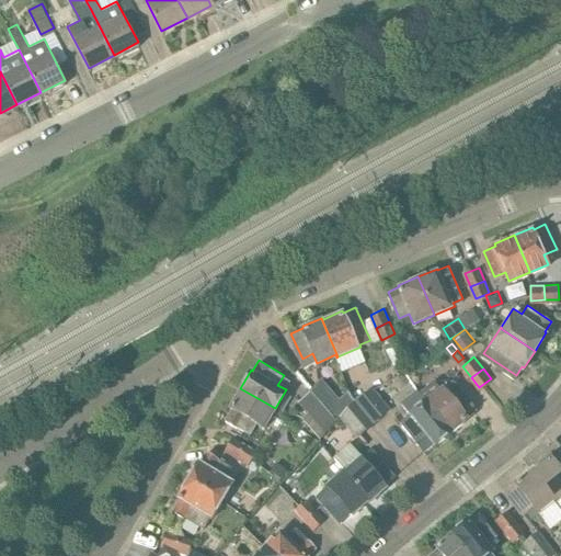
[(310,388),(335,418),(353,398),(348,388),(338,398),(322,378),(310,388)]
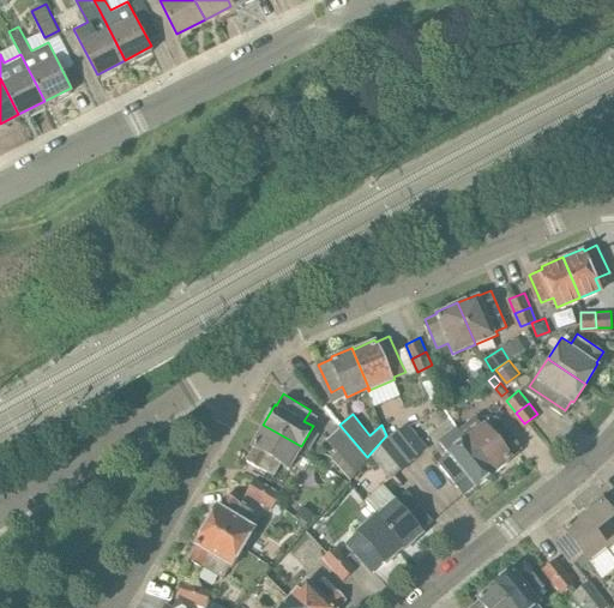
[(467,437),(493,470),(511,456),(510,455),(521,446),(494,414),(483,422),(482,421),(464,433),(467,437)]
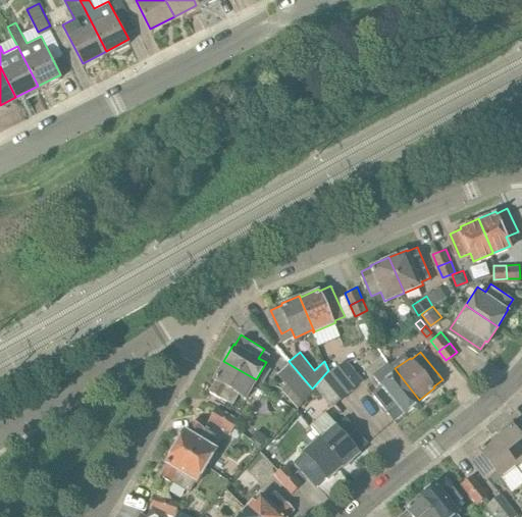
[(330,370),(348,392),(363,378),(347,360),(330,370)]
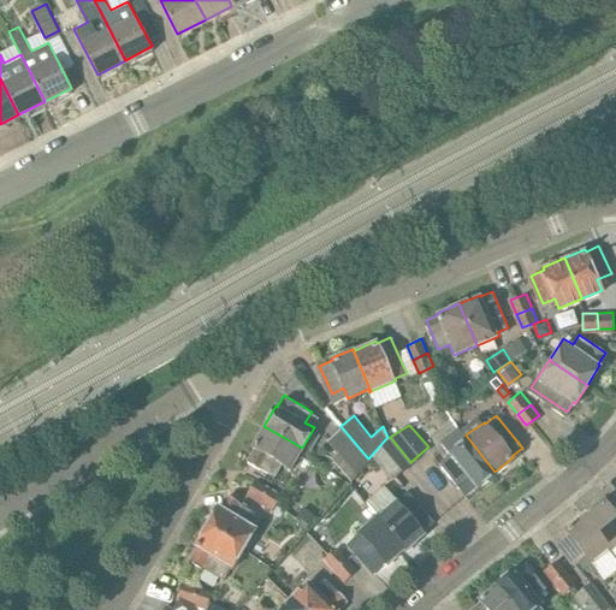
[(468,438),(466,434),(458,425),(440,439),(451,451),(439,461),(466,492),(477,484),(478,485),(495,472),(468,438)]
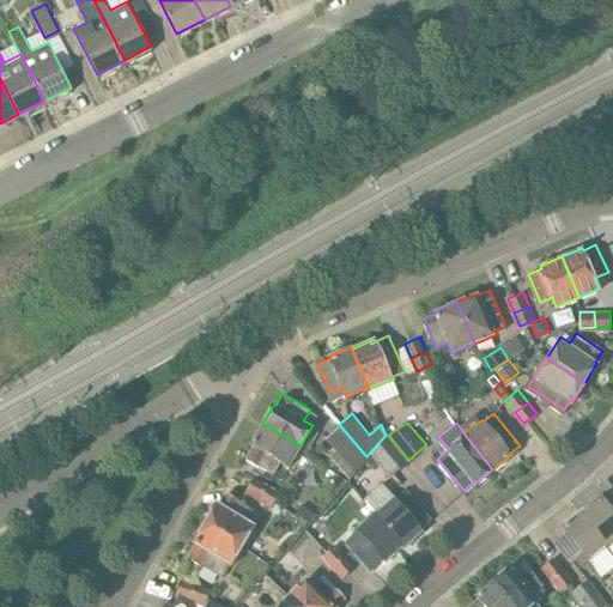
[(289,466),(301,445),(262,424),(252,443),(253,444),(247,455),(274,472),(280,461),(289,466)]
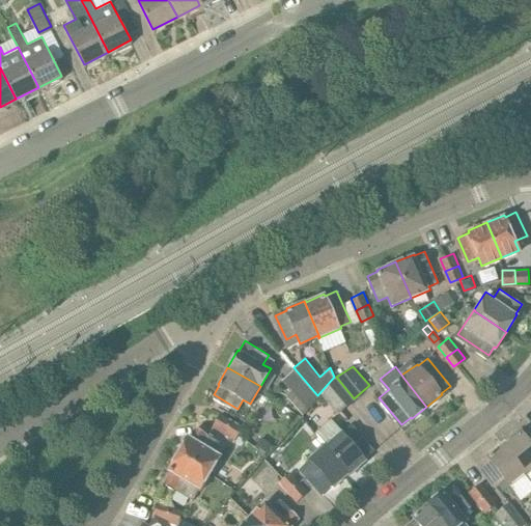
[(282,377),(291,387),(307,407),(317,395),(294,367),(282,377)]
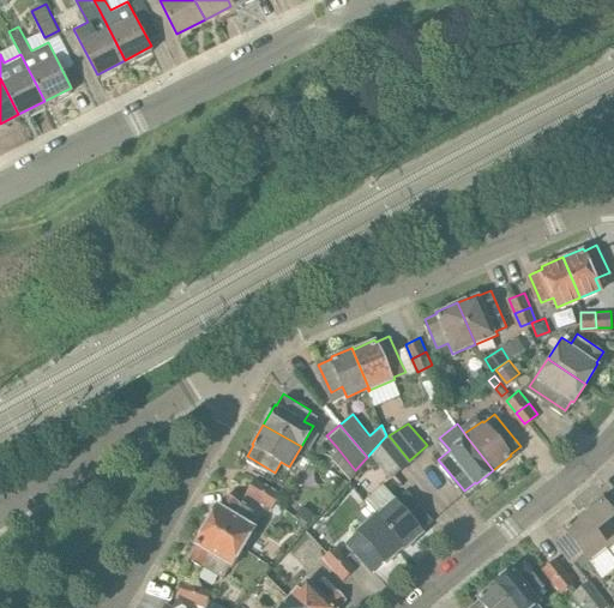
[(392,476),(409,461),(389,435),(387,435),(372,452),(392,476)]
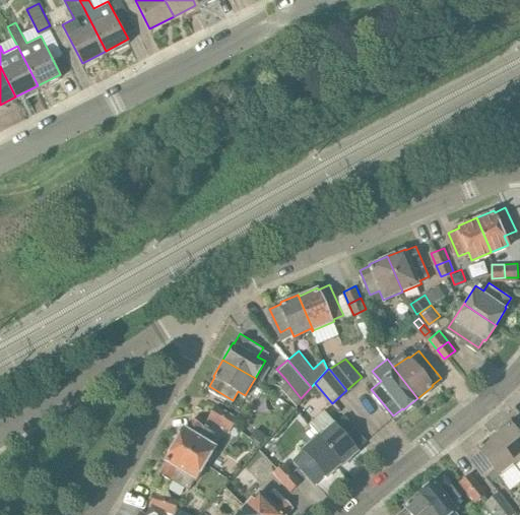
[(279,393),(284,390),(278,383),(274,387),(279,393)]
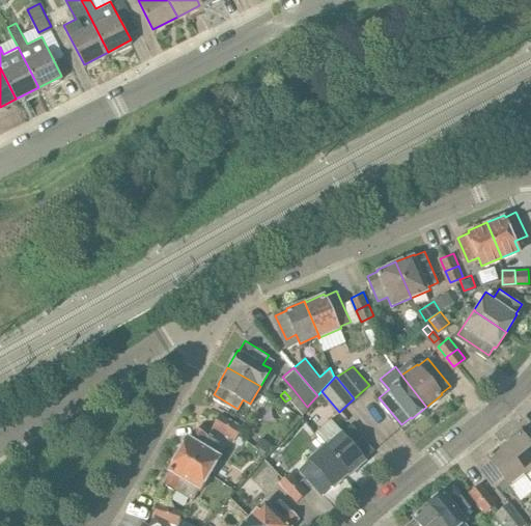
[(224,430),(230,417),(220,412),(213,423),(224,430)]
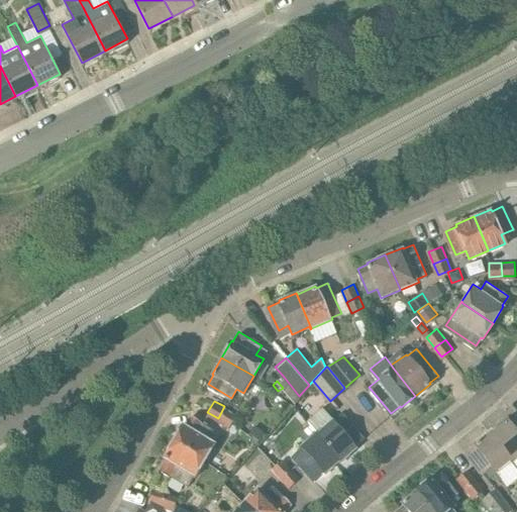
[(224,406),(218,418),(229,425),(236,413),(224,406)]
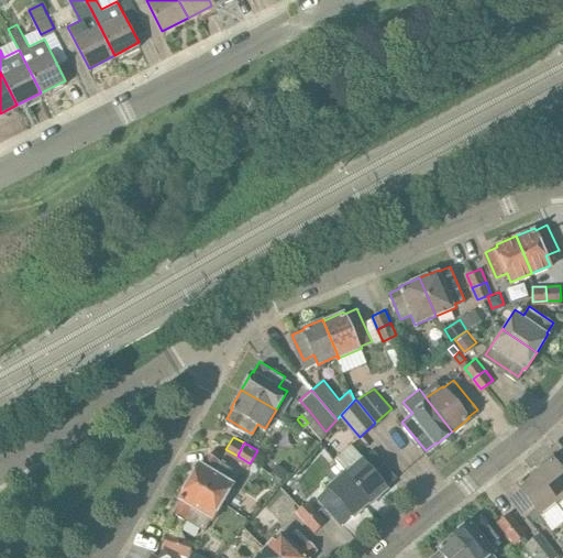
[(356,482),(370,500),(371,501),(387,487),(385,484),(396,476),(371,448),(345,470),(356,482)]
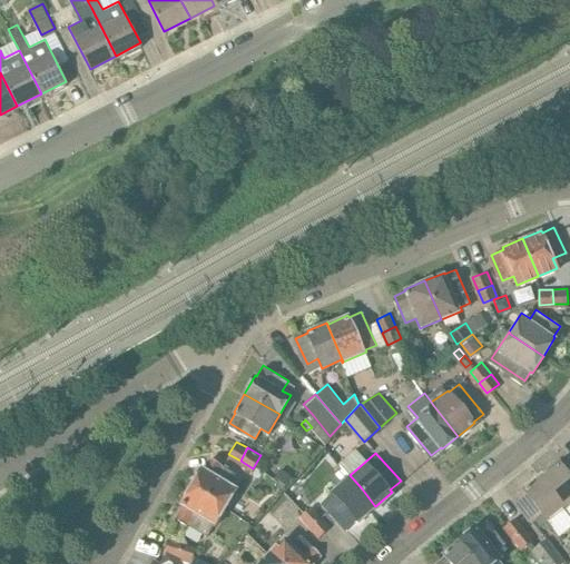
[(540,474),(566,507),(567,507),(569,511),(569,454),(560,463),(559,462),(543,474),(542,473),(540,474)]
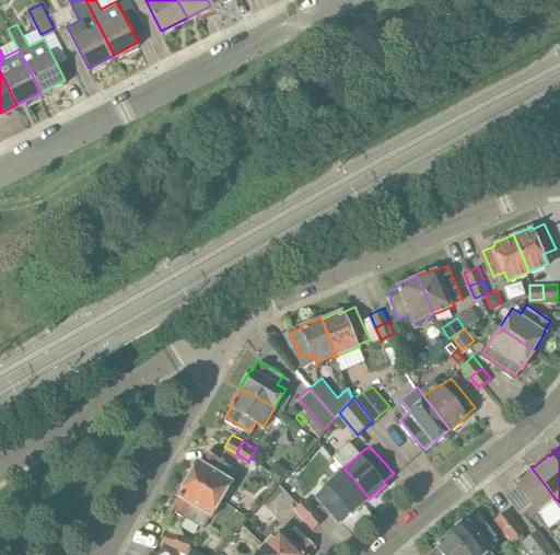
[(188,477),(223,497),(234,478),(224,473),(230,464),(206,450),(199,460),(198,460),(188,477)]
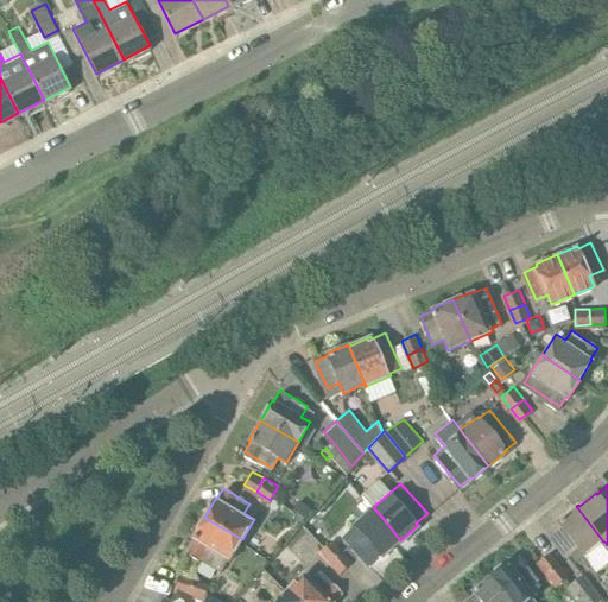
[(277,505),(282,499),(274,494),(271,500),(277,505)]
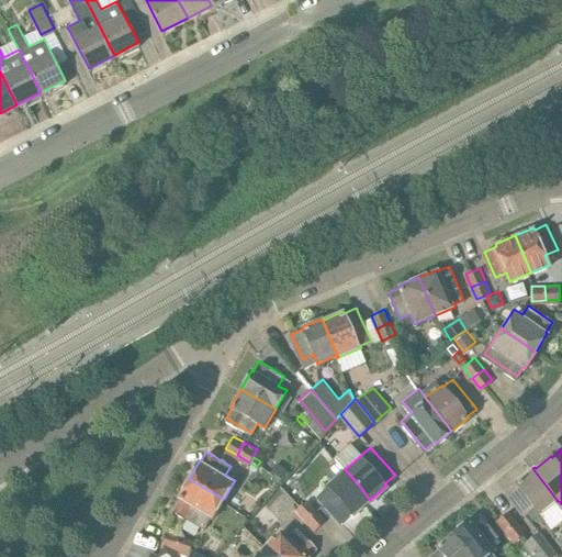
[(288,468),(277,459),(269,468),(280,477),(288,468)]
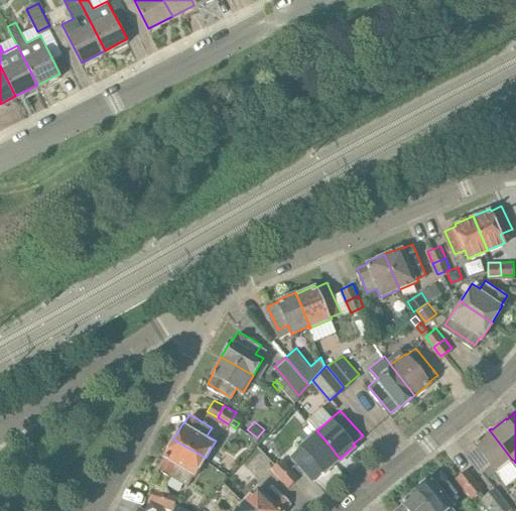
[(510,462),(512,460),(489,429),(474,441),(474,442),(466,450),(483,472),(490,466),(495,472),(509,461),(510,462)]
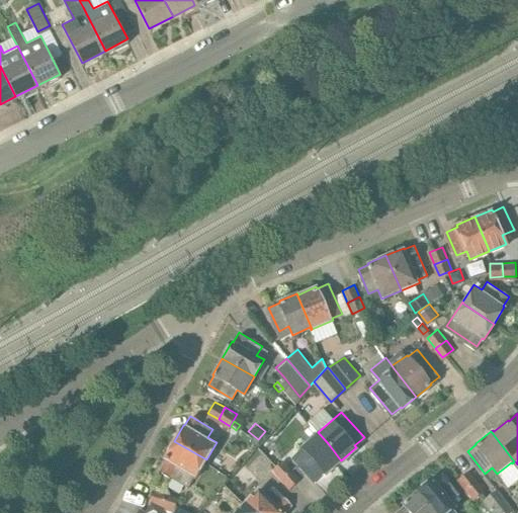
[(325,473),(340,459),(328,443),(318,432),(292,454),(315,480),(324,472),(325,473)]
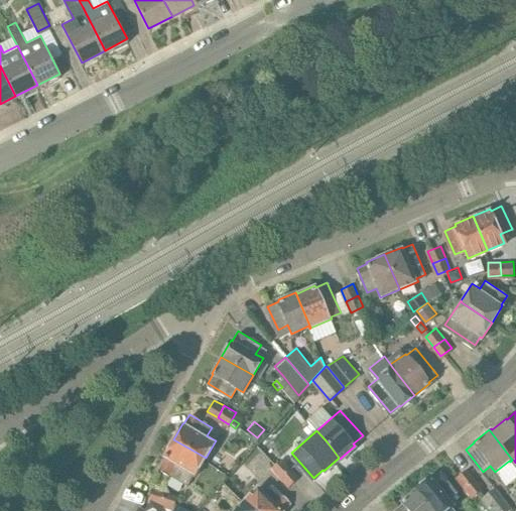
[(196,475),(206,458),(173,439),(163,457),(164,458),(159,466),(181,480),(181,479),(187,483),(194,474),(196,475)]
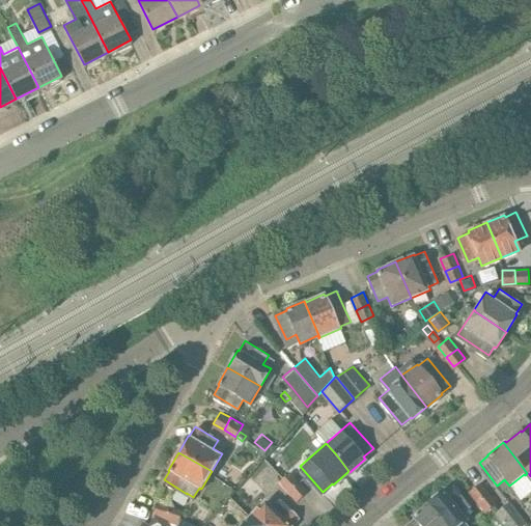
[(288,490),(295,485),(267,454),(264,458),(283,476),(279,480),(288,490)]
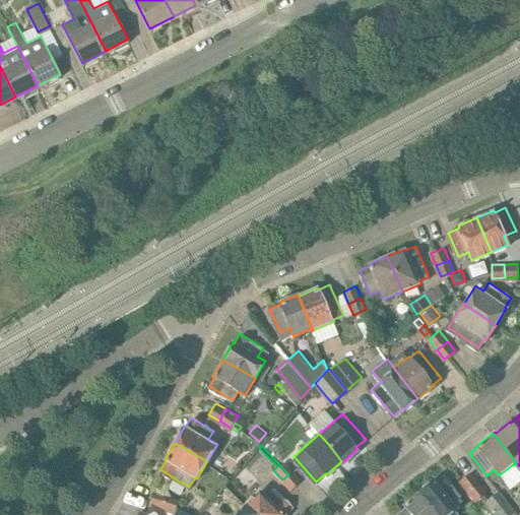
[(293,470),(288,474),(282,479),(290,489),(301,479),(293,470)]
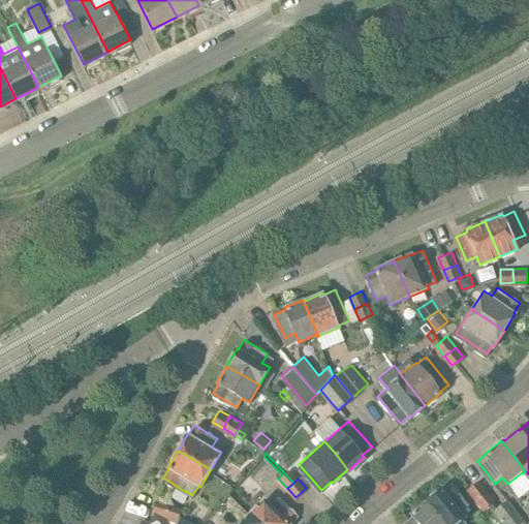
[(476,499),(487,491),(477,480),(467,488),(476,499)]
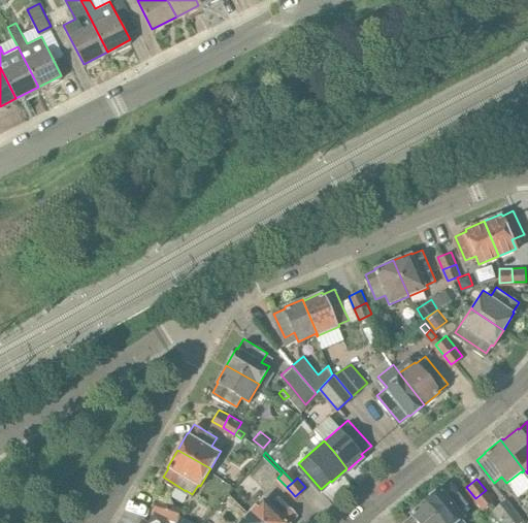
[(426,501),(443,522),(456,522),(465,516),(460,509),(467,503),(450,482),(441,489),(441,488),(426,501)]
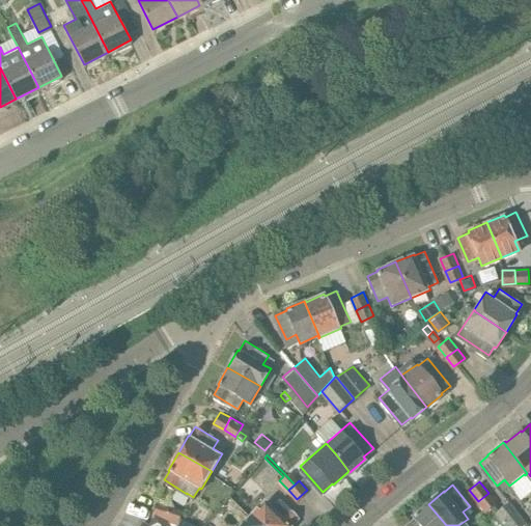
[(488,493),(478,501),(485,510),(497,502),(488,493)]
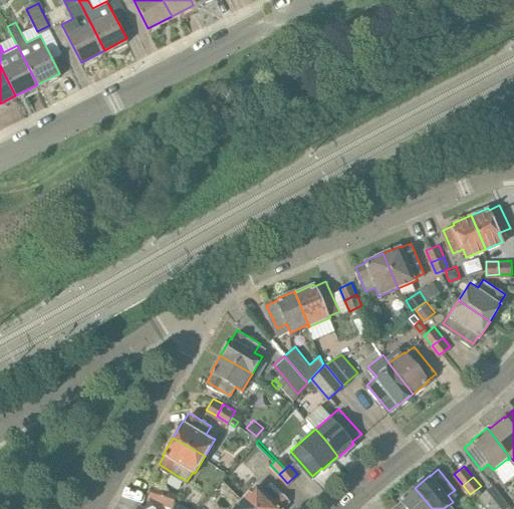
[(244,499),(254,508),(281,508),(282,508),(281,508),(289,500),(270,482),(263,489),(257,483),(243,497),(244,499)]
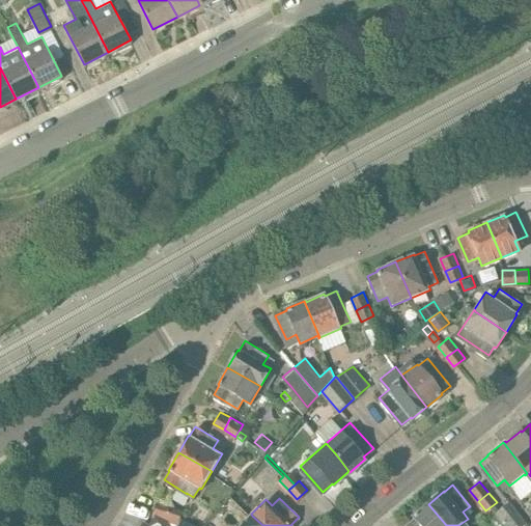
[(506,525),(518,525),(526,520),(509,500),(495,511),(506,525)]
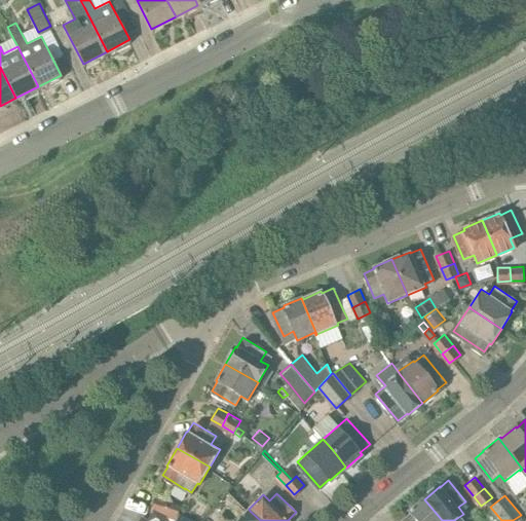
[(164,513),(168,500),(155,496),(151,509),(164,513)]
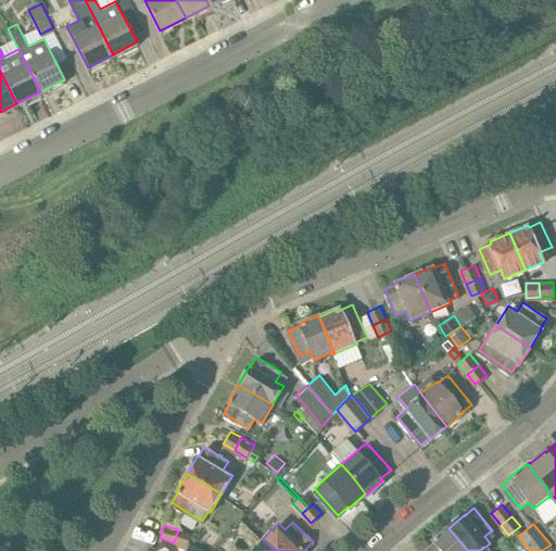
[(467,550),(449,528),(433,540),(433,541),(424,549),(425,550),(467,550)]
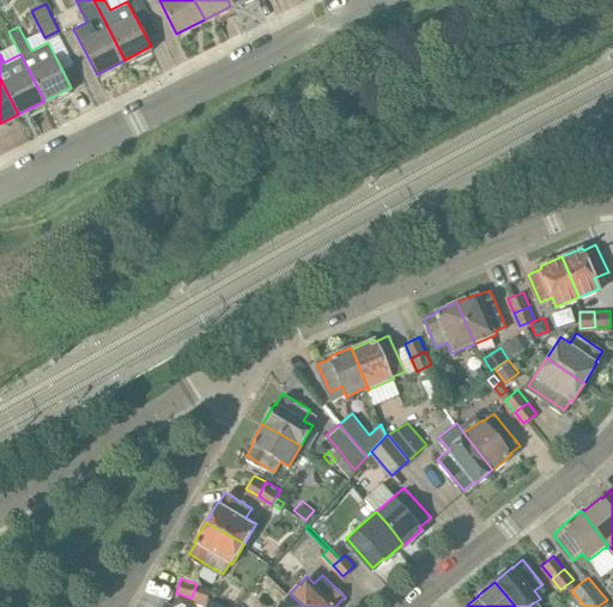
[(196,583),(192,598),(206,602),(210,587),(196,583)]
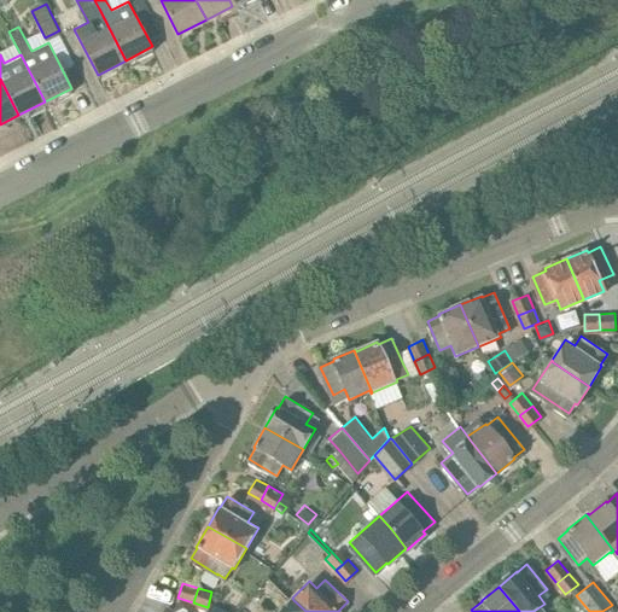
[(305,611),(293,600),(292,598),(278,611),(305,611)]
